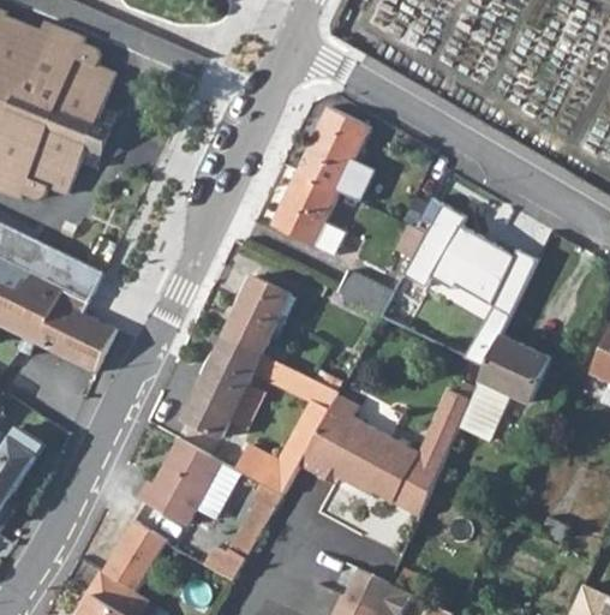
[(0,190),(19,198),(23,192),(37,197),(45,191),(48,183),(69,191),(82,157),(87,144),(93,145),(101,139),(106,129),(103,120),(97,117),(102,106),(117,71),(97,63),(99,58),(99,47),(82,40),(83,35),(43,18),(40,27),(5,12),(6,10),(0,6),(0,190)]
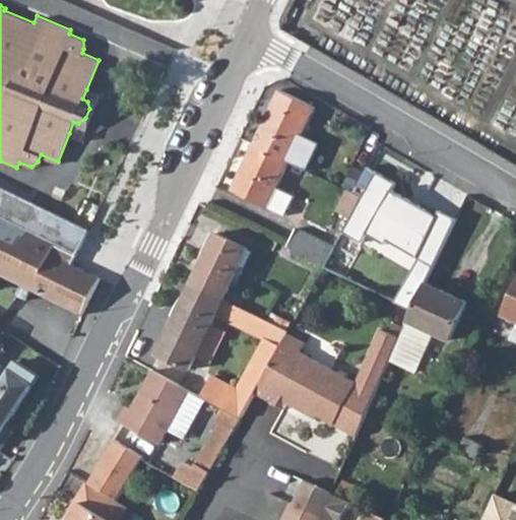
[(251,144),(286,160),(304,170),(317,142),(299,134),(312,108),(276,90),(251,144)]
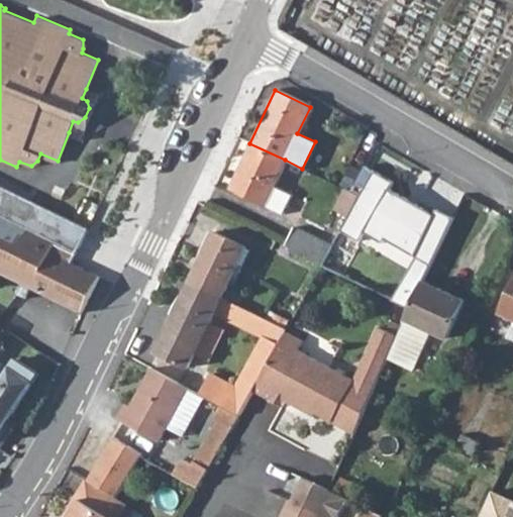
[(227,190),(263,206),(272,188),(285,160),(249,143),(227,190)]
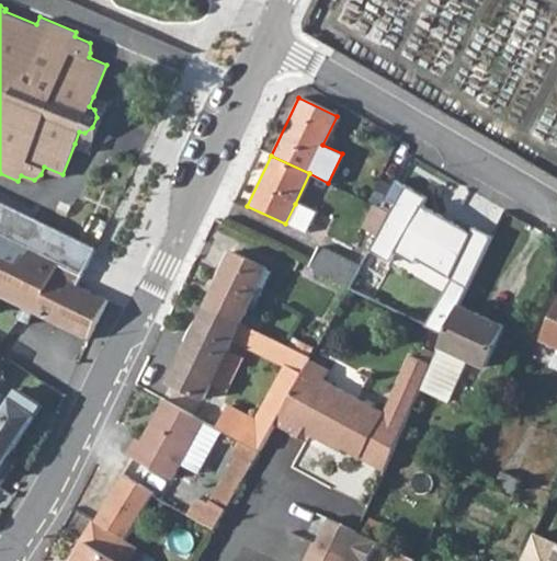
[(77,287),(74,286),(92,249),(0,202),(0,299),(83,342),(104,300),(99,298),(77,287)]
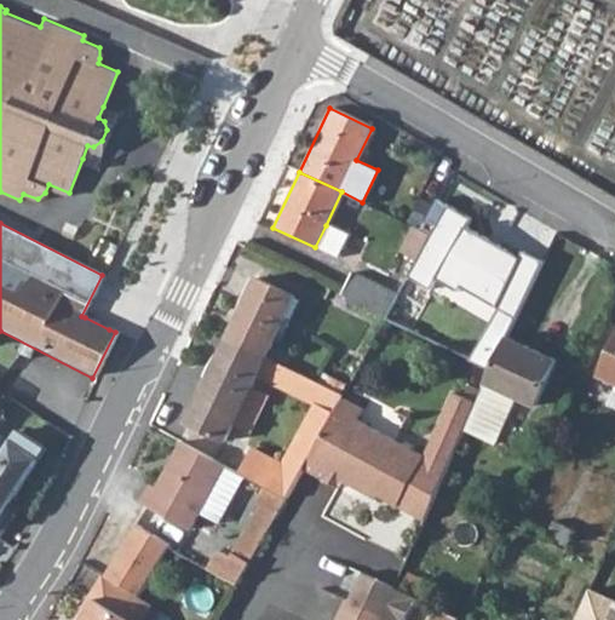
[(492,253),(533,275),(549,245),(507,223),(492,253)]
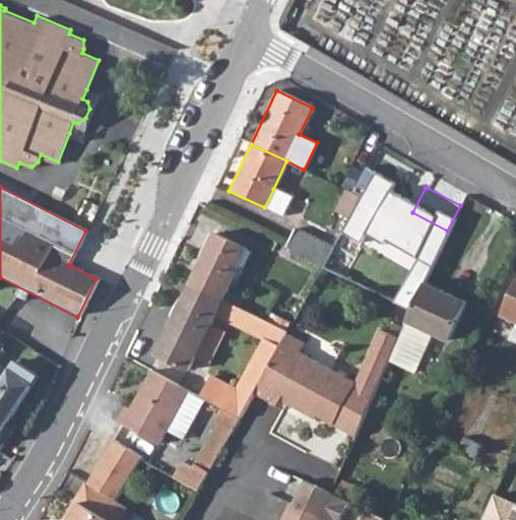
[(264,207),(279,214),(288,196),(273,189),(264,207)]
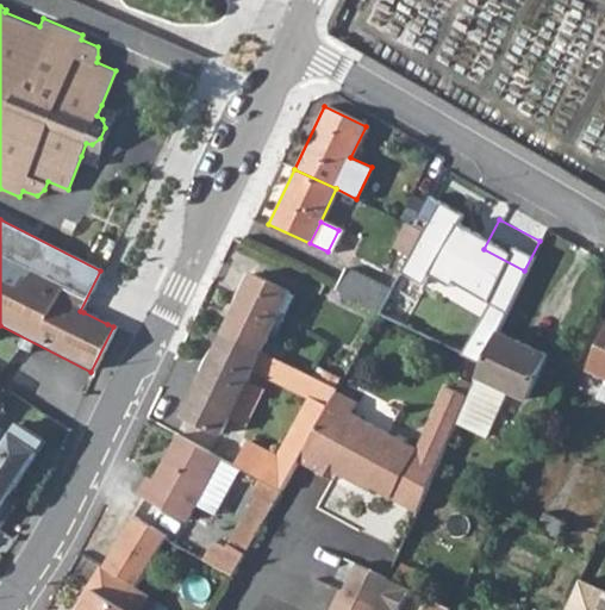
[(391,246),(407,255),(417,238),(420,230),(404,222),(391,246)]
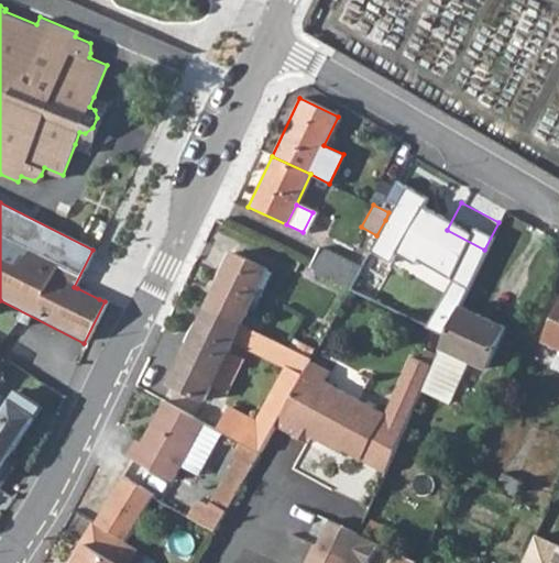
[(308,267),(348,287),(359,266),(318,246),(308,267)]
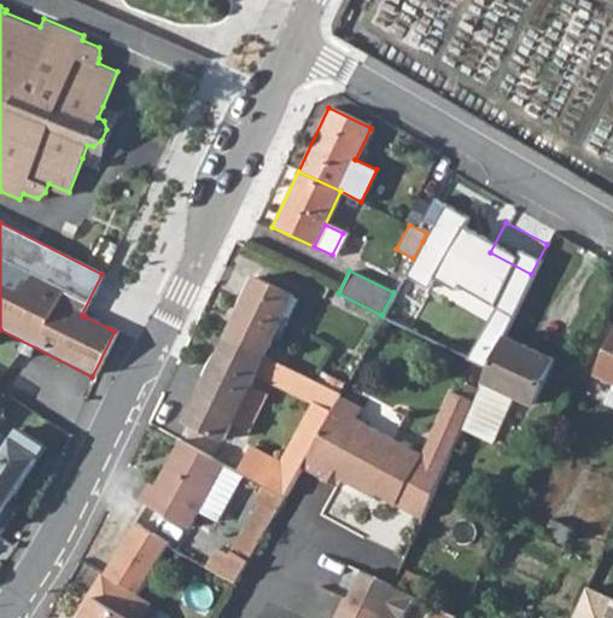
[(225,337),(261,354),(290,293),(252,275),(225,337)]
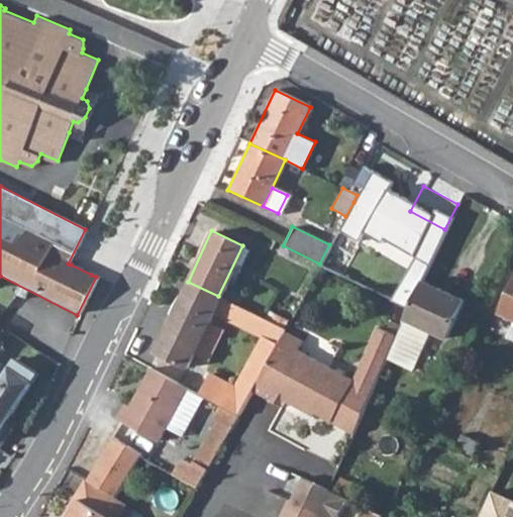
[(512,319),(512,272),(495,311),(512,319)]
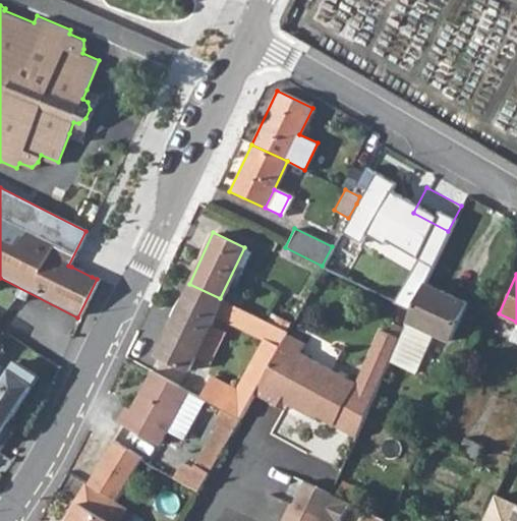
[(433,333),(449,340),(466,301),(424,283),(406,321),(433,333)]
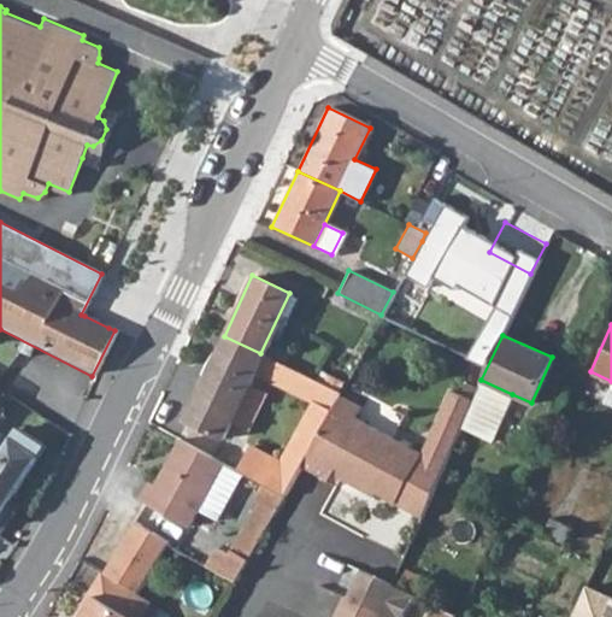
[(224,336),(183,421),(219,438),(260,353),(224,336)]
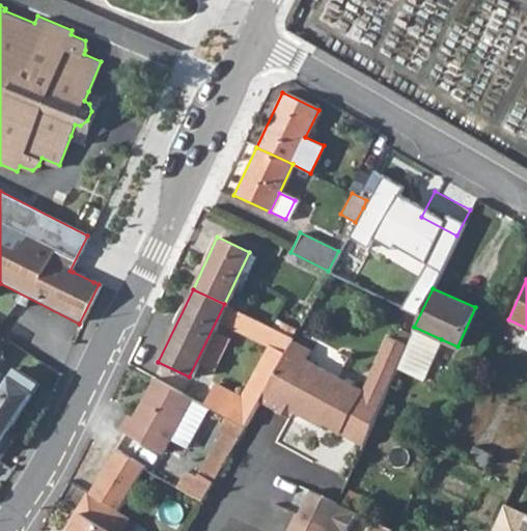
[(238,325),(285,348),(289,341),(292,337),(243,313),(238,325)]
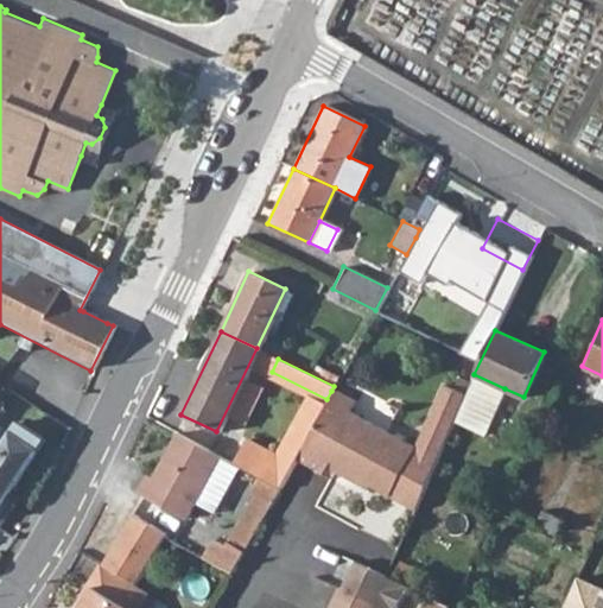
[(505,388),(474,374),(465,394),(454,420),(483,435),(505,388)]
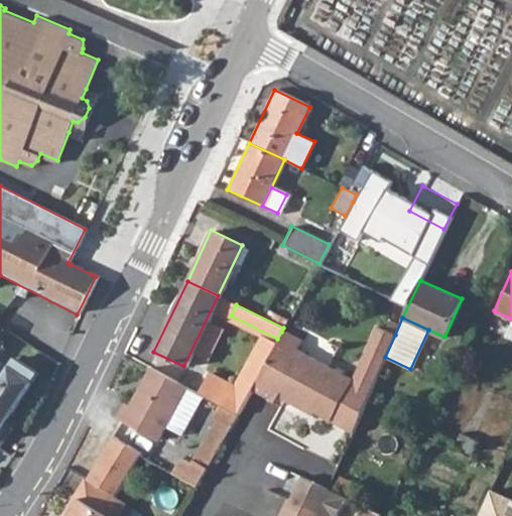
[(378,372),(395,335),(375,327),(359,362),(378,372)]
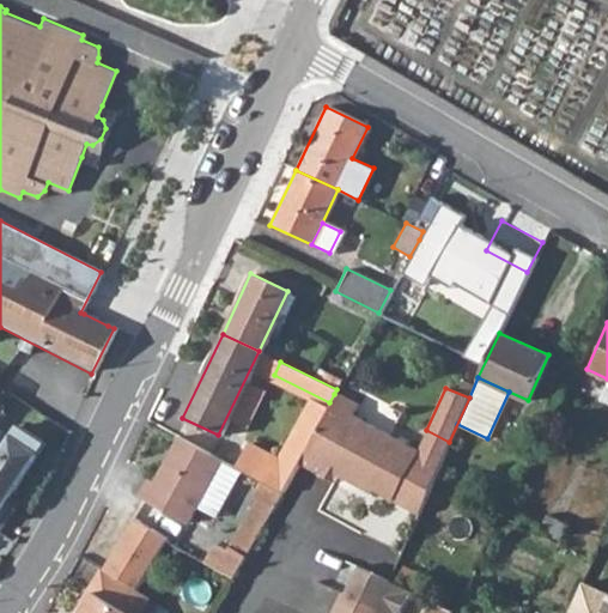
[(296,463),(317,474),(320,468),(329,473),(330,473),(366,492),(368,490),(417,514),(439,463),(348,416),(354,404),(334,394),(329,402),(327,408),(296,463)]
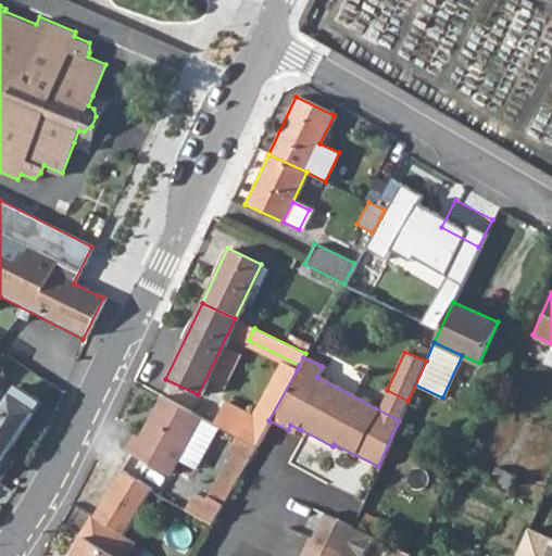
[(297,370),(281,362),(251,418),(224,403),(212,425),(215,427),(237,439),(253,447),(268,420),(297,370)]
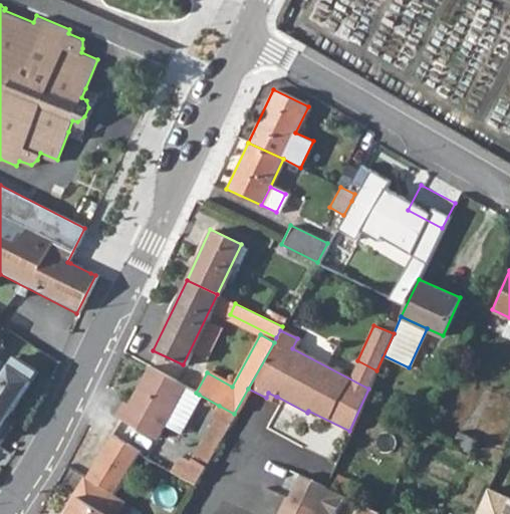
[(0,426),(35,371),(12,357),(0,374),(0,426)]
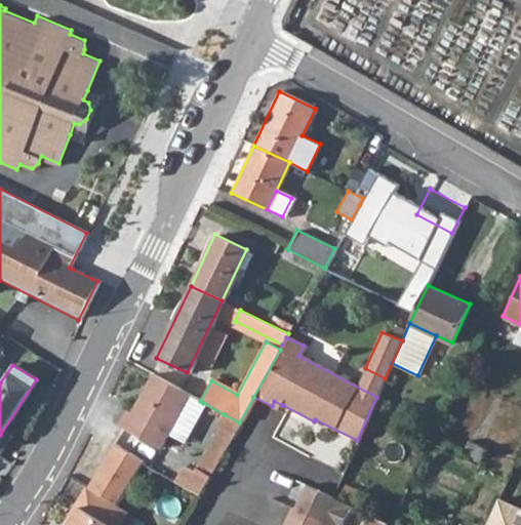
[(365,368),(357,387),(376,397),(385,378),(365,368)]
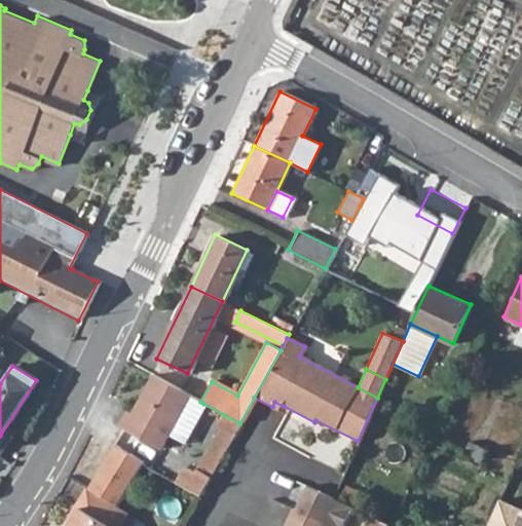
[(142,441),(173,387),(151,376),(131,414),(126,413),(119,427),(142,441)]
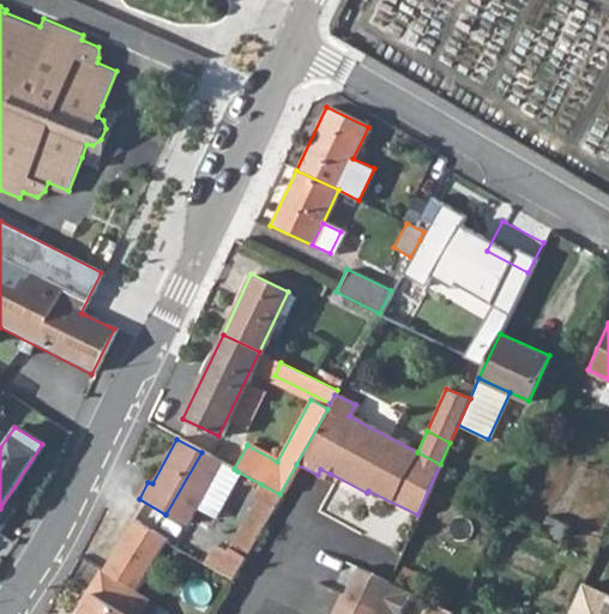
[(166,515),(185,524),(194,506),(219,461),(202,452),(166,515)]
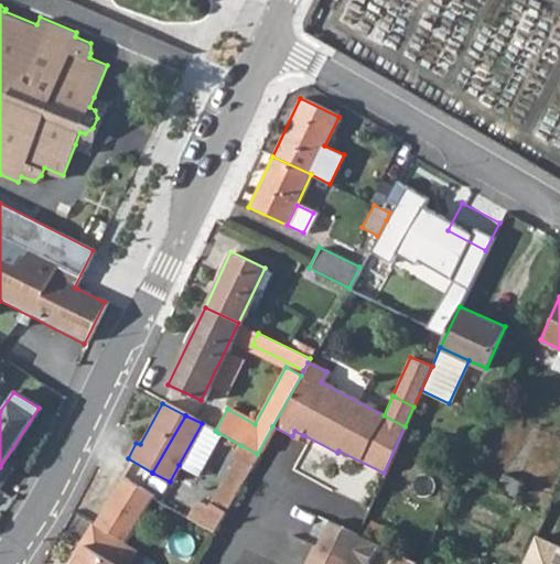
[(179,465),(196,475),(210,452),(218,433),(215,431),(202,423),(179,465)]
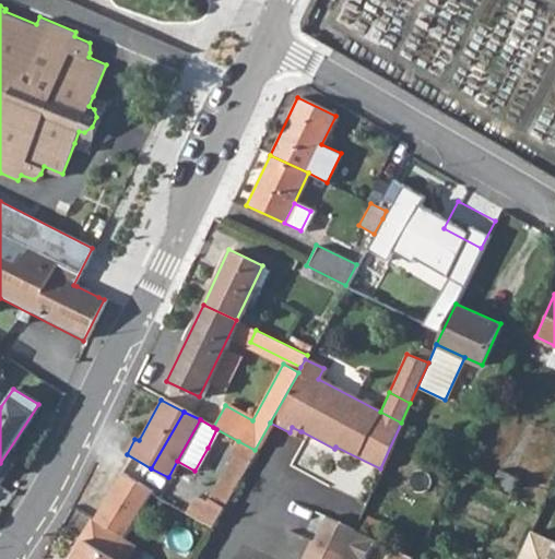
[(290,432),(297,437),(300,431),(292,427),(290,432)]
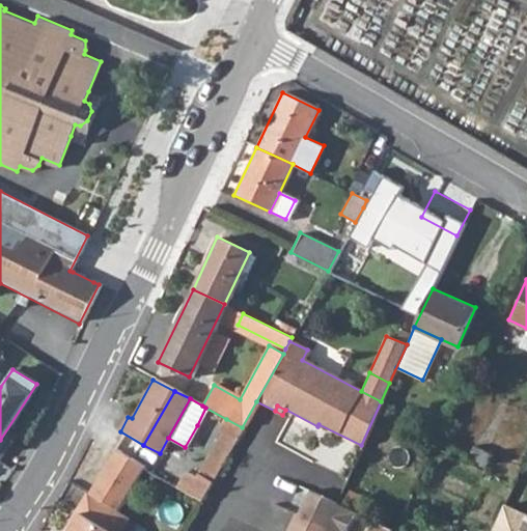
[(175,487),(200,501),(242,427),(226,419),(193,475),(185,471),(175,487)]
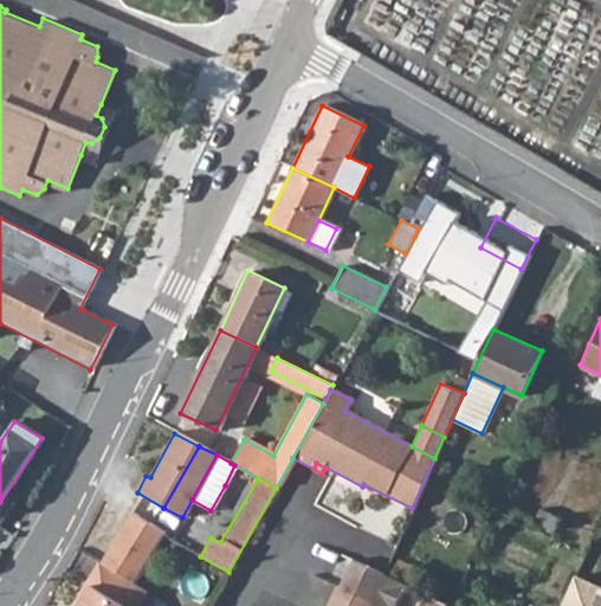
[(530,523),(549,533),(557,517),(537,508),(530,523)]
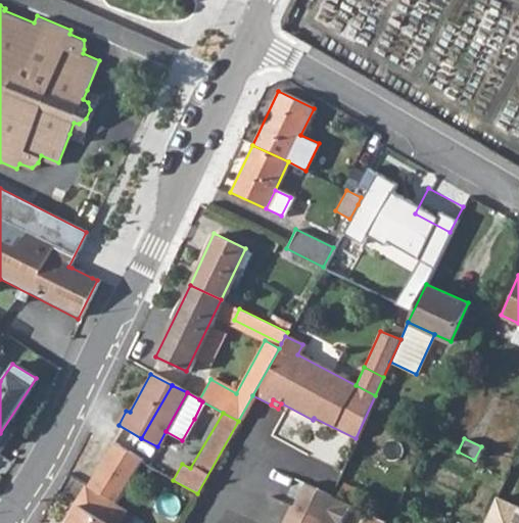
[(110,443),(85,487),(105,500),(113,506),(139,461),(110,443)]
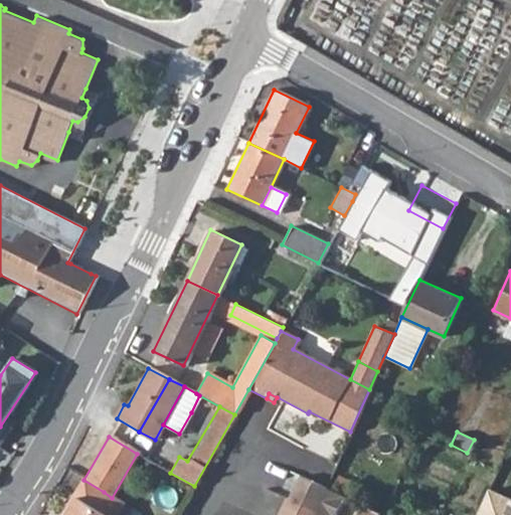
[(333,514),(342,496),(300,476),(288,499),(286,498),(277,514),(333,514)]
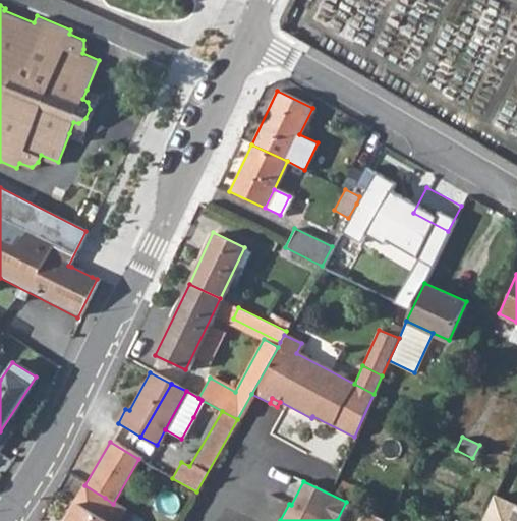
[(72,501),(77,504),(96,515),(105,498),(84,485),(82,484),(72,501)]
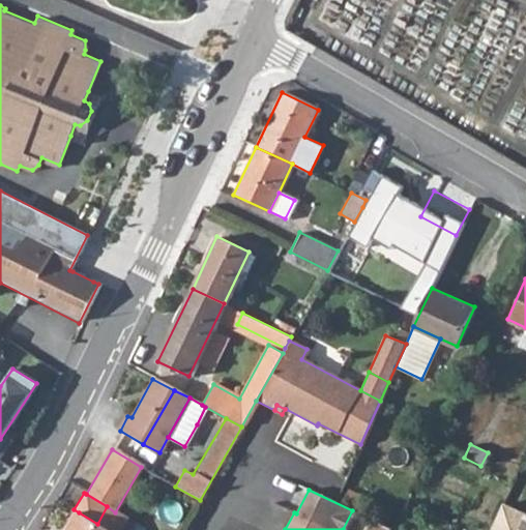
[(97,524),(108,529),(118,529),(124,519),(115,512),(107,506),(97,524)]
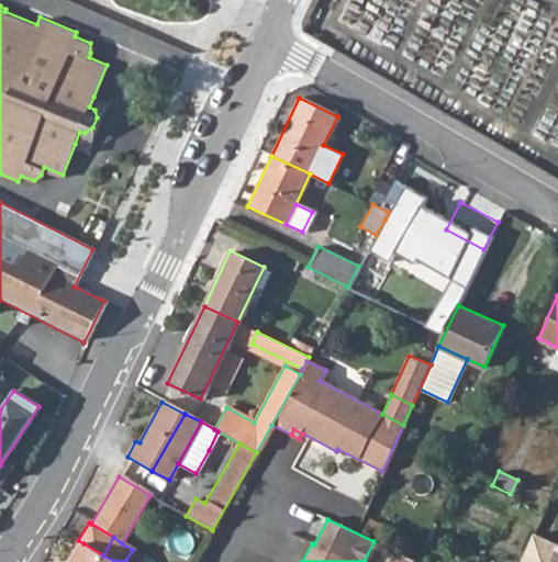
[(557,561),(557,551),(532,540),(521,561),(557,561)]
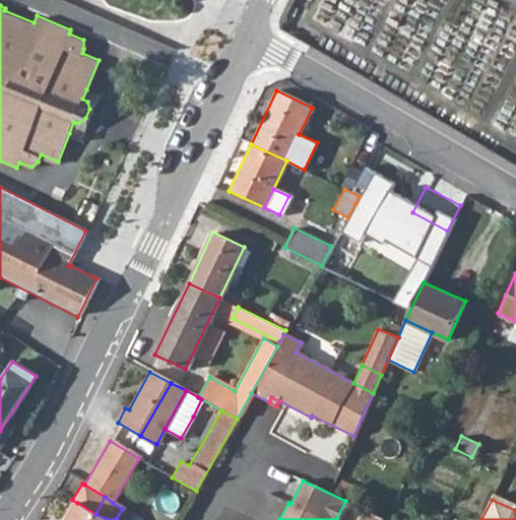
[(106,519),(95,514),(77,503),(66,519),(106,519)]
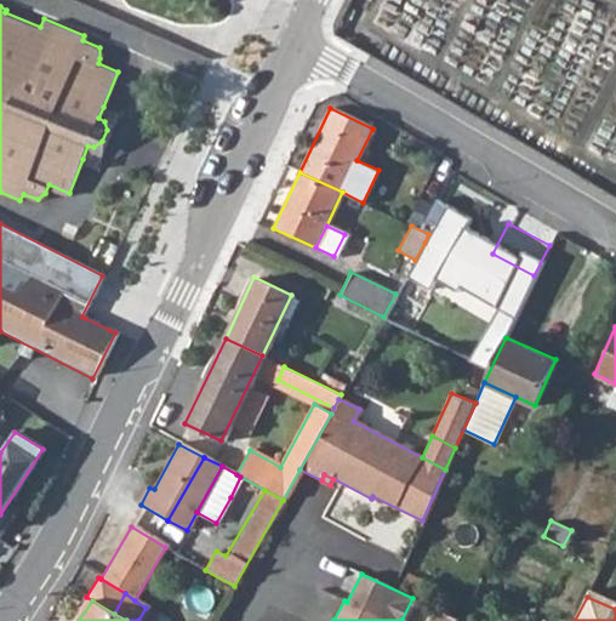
[(454,620),(456,617),(431,607),(423,620),(454,620)]
